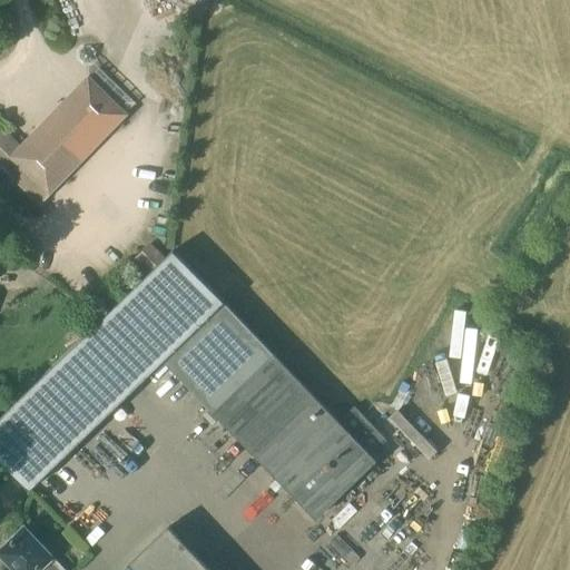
[(0,165),(39,204),(89,154),(49,116),(20,146),(0,126),(0,165)]
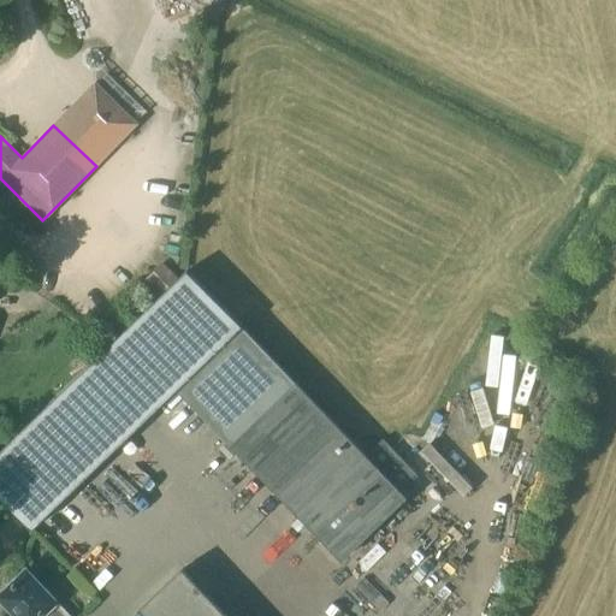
[(138,286),(153,302),(178,277),(164,262),(138,286)]
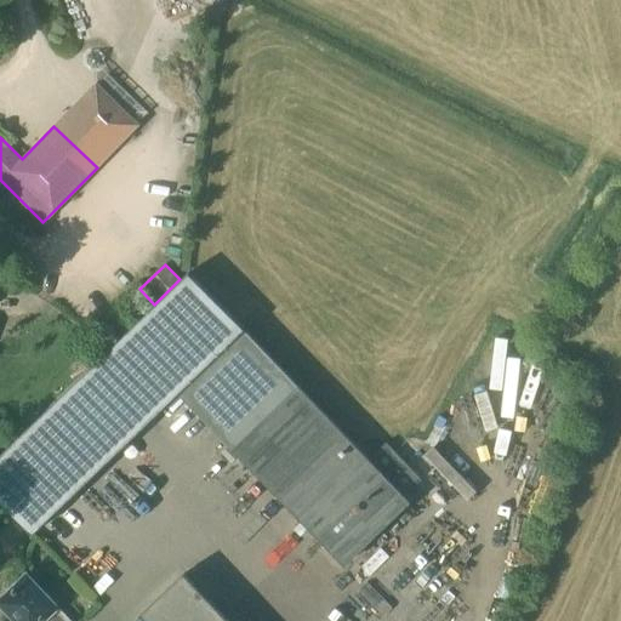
[(403,495),(420,478),(386,443),(369,460),(244,329),(245,328),(188,272),(0,454),(0,501),(32,535),(180,392),(200,415),(345,564),(409,502),(403,495)]
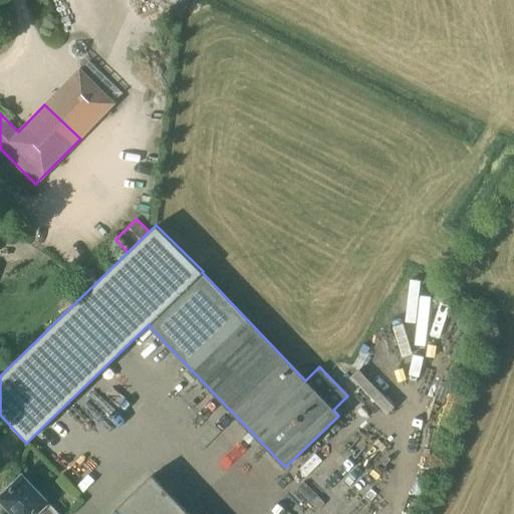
[(188,513),(152,475),(110,513),(188,513)]
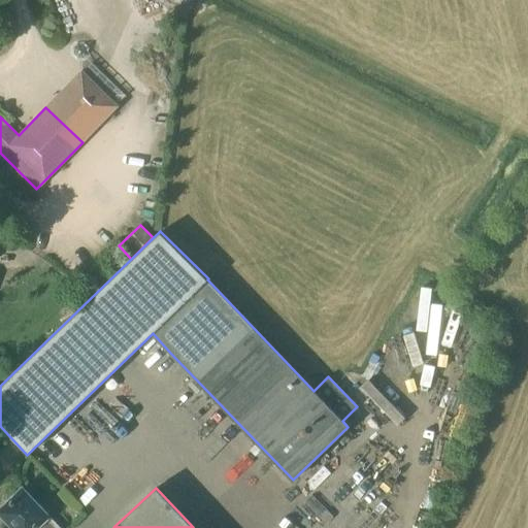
[(0,510),(15,527),(60,527),(47,516),(23,490),(0,510)]
